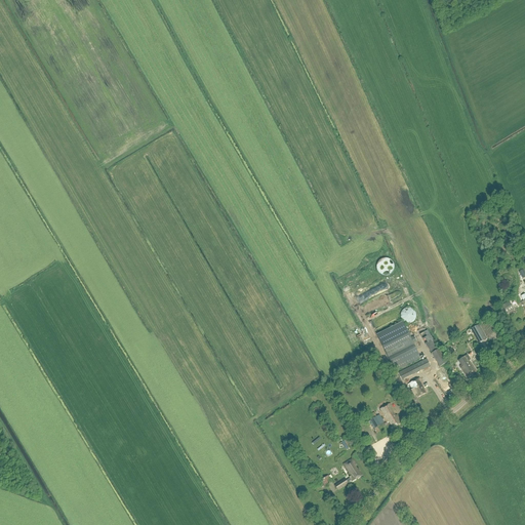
[(384,274),(382,275),(382,276),(384,277),(384,279),(385,280),(386,281),(387,281),(388,282),(389,283),(390,283),(392,283),(393,282),(394,282),(395,281),(396,281),(397,280),(398,279),(398,277),(398,276),(398,275),(398,274),(398,272),(397,271),(397,270),(396,269),(395,269),(393,268),(392,268),(391,268),(390,268),(389,268),(387,269),(386,269),(385,270),(385,271),(384,272),(384,274)]
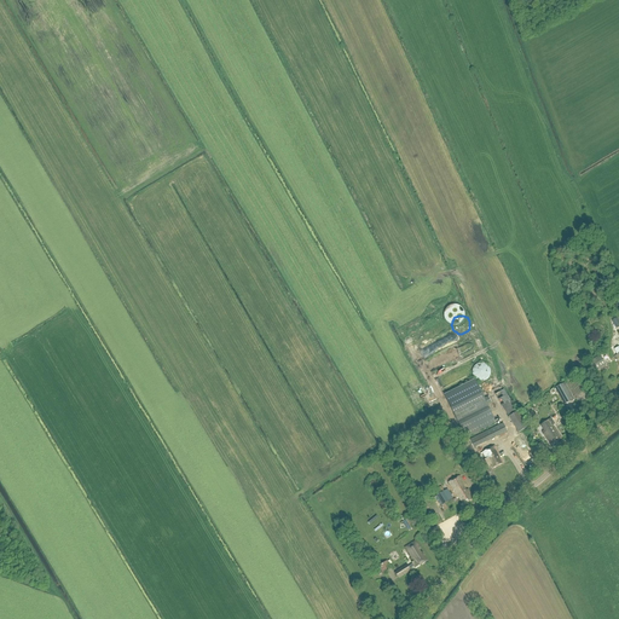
[(605,366),(606,365),(600,356),(589,363),(595,374),(601,369),(602,371),(606,368),(605,366)]
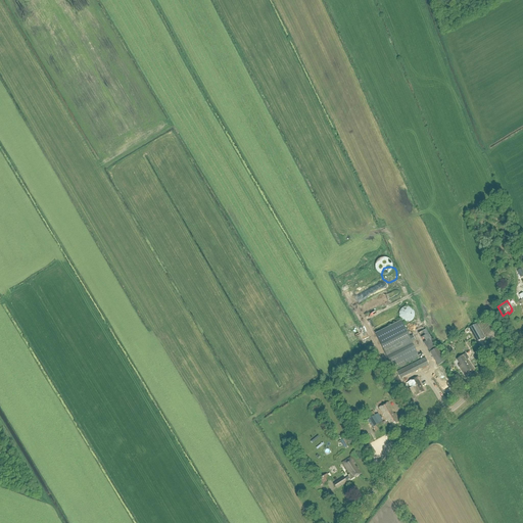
[(403,308),(402,308),(401,310),(400,311),(399,312),(399,313),(399,315),(399,316),(399,317),(400,319),(400,320),(401,321),(402,321),(403,322),(406,323),(407,323),(408,323),(409,322),(411,322),(412,321),(413,321),(413,320),(414,319),(415,317),(415,316),(415,315),(415,314),(414,312),(414,311),(413,310),(412,308),(411,308),(410,307),(409,307),(407,307),(406,307),(405,307),(403,308)]
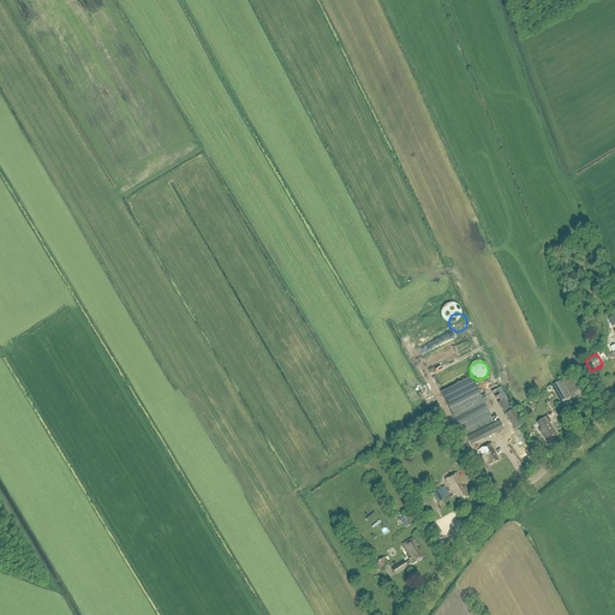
[(494,421),(484,402),(488,400),(485,394),(482,396),(472,378),(442,393),(464,436),(494,421)]
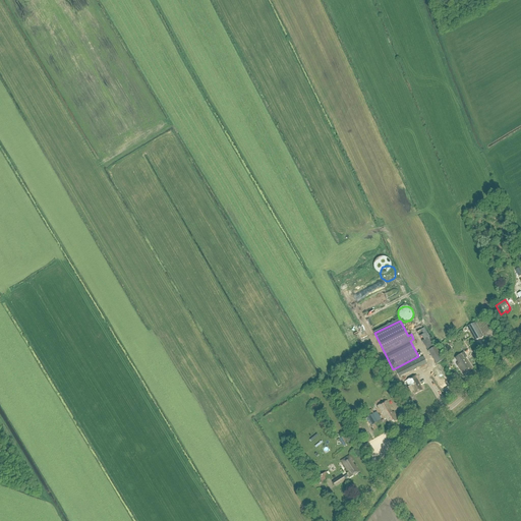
[(475,341),(483,336),(475,323),(467,327),(475,341)]
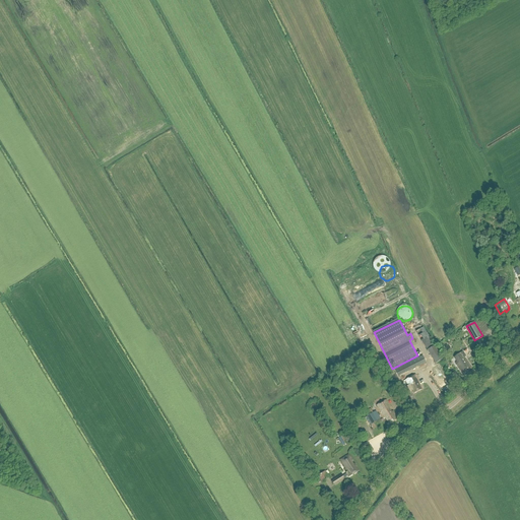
[(443,358),(435,344),(424,327),(416,331),(437,362),(443,358)]
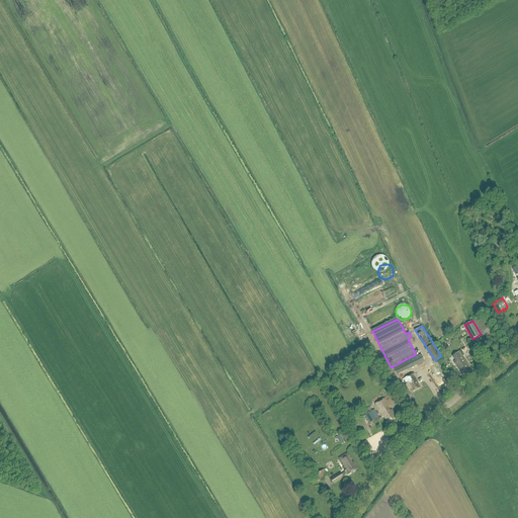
[(462,373),(470,367),(462,356),(464,355),(461,350),(457,353),(452,356),(455,360),(453,362),(462,373)]
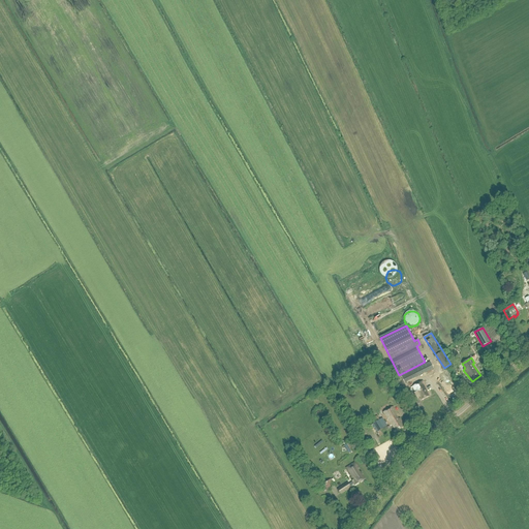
[(404,383),(434,369),(430,363),(401,377),(404,383)]
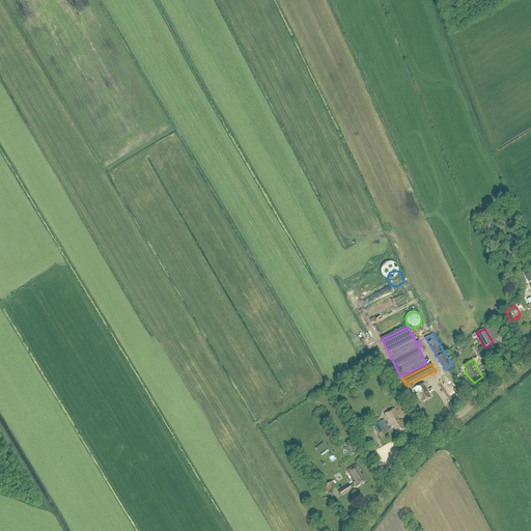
[(465,380),(459,383),(465,390),(469,386),(465,380)]
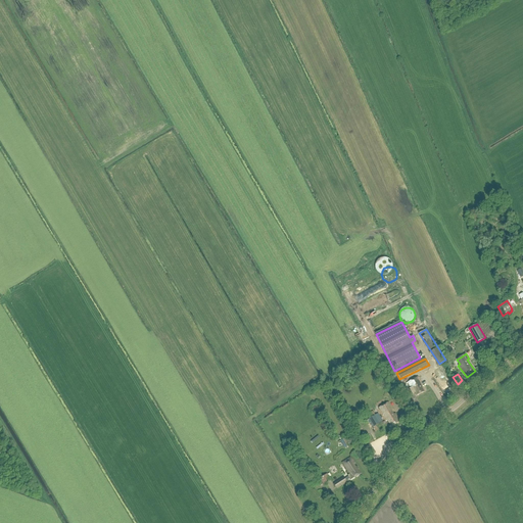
[(417,396),(425,391),(420,381),(419,381),(418,377),(408,382),(411,388),(409,389),(412,394),(415,392),(417,396)]
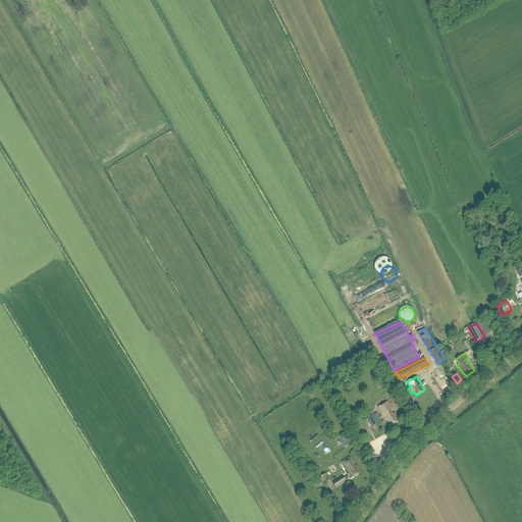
[(515,399),(521,393),(521,389),(518,384),(510,392),(515,399)]
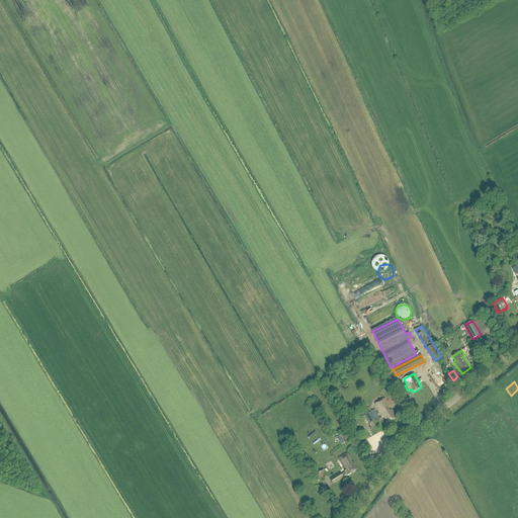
[(387,423),(396,418),(393,413),(394,413),(392,410),(390,411),(387,408),(390,407),(384,399),(375,404),(384,418),(387,423)]
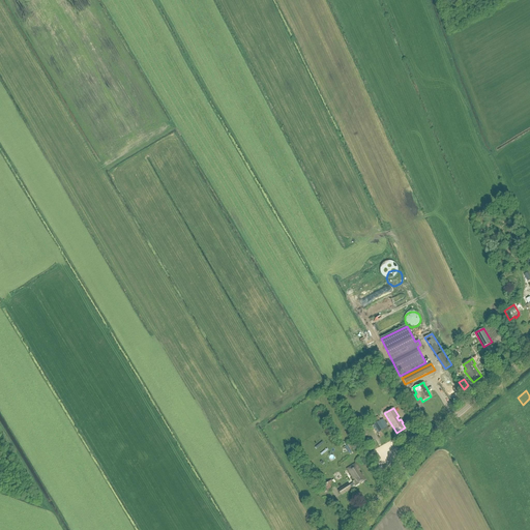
[(376,435),(388,428),(383,419),(371,427),(376,435)]
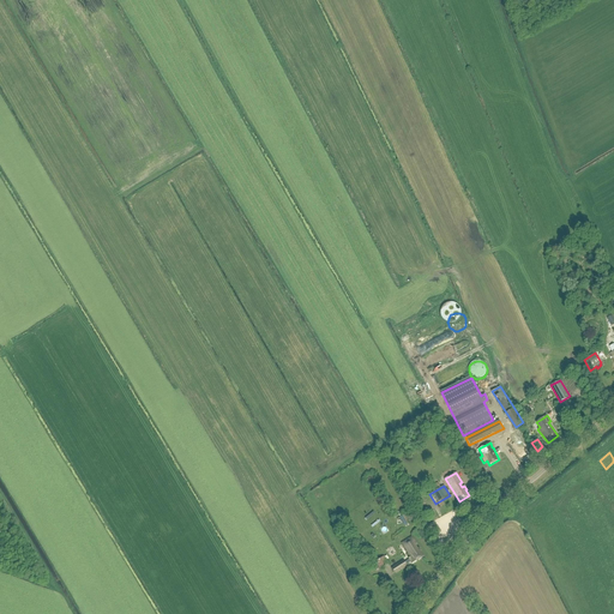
[(404,527),(410,523),(405,515),(399,518),(404,527)]
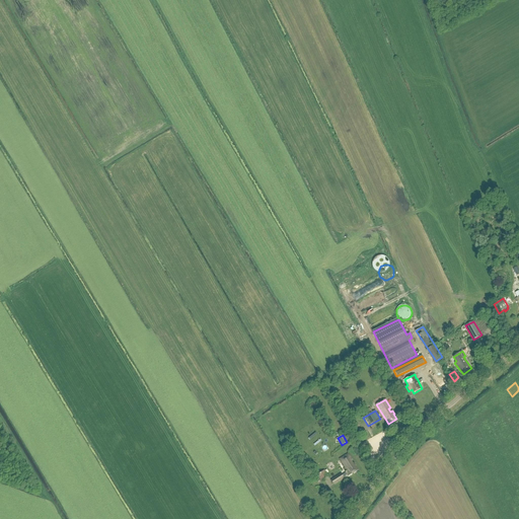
[(356,465),(354,463),(353,463),(351,461),(353,460),(349,454),(340,459),(347,471),(345,472),(346,473),(343,475),(342,473),(330,480),(334,486),(345,478),(344,477),(347,475),(348,476),(358,470),(355,466),(356,465)]
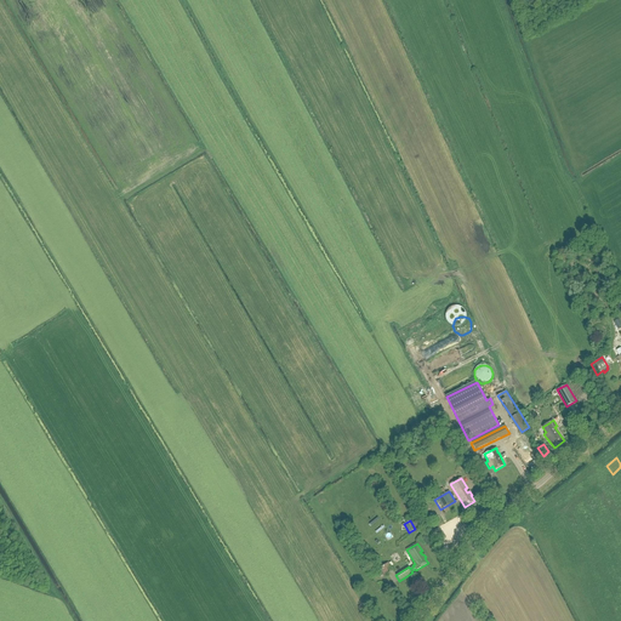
[(363,563),(369,558),(364,550),(357,554),(363,563)]
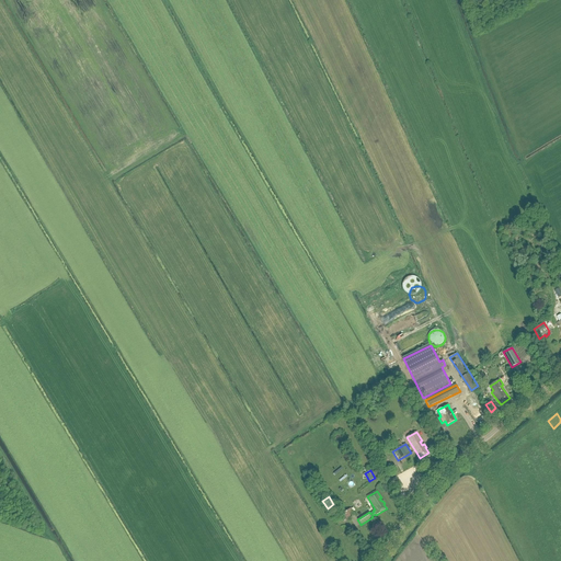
[(351,508),(346,512),(343,514),(347,521),(355,515),(351,508)]
